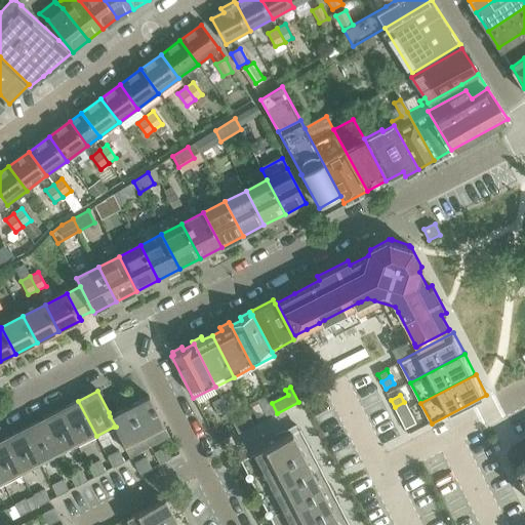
[(277,413),(272,403),(268,396),(257,401),(266,419),(277,413)]
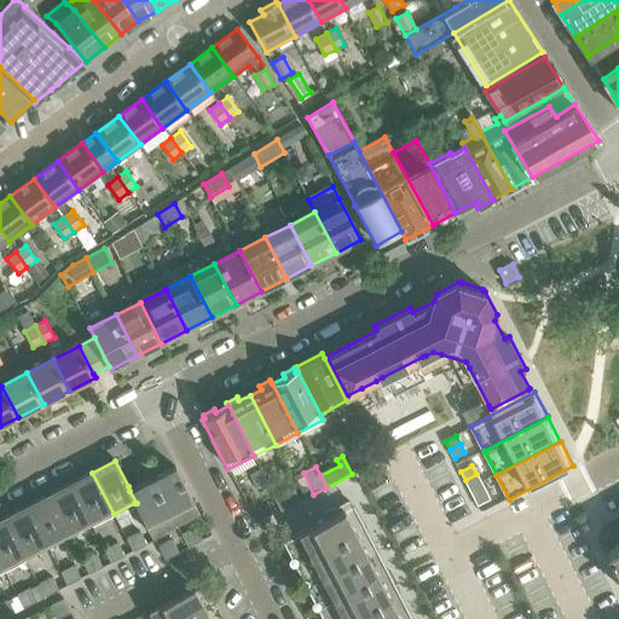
[(197,513),(174,468),(152,479),(175,524),(197,513)]
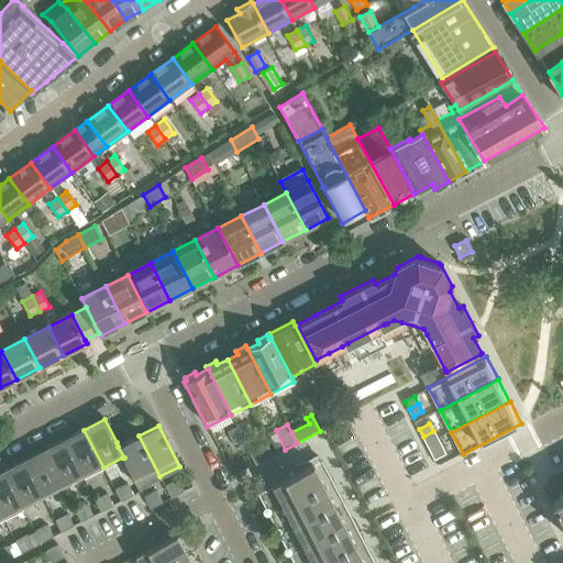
[(103,467),(84,430),(64,440),(84,478),(103,467)]
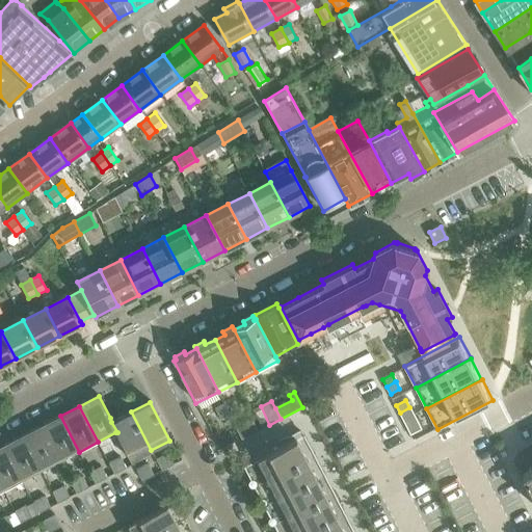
[(409,407),(400,413),(404,420),(413,415),(409,407)]
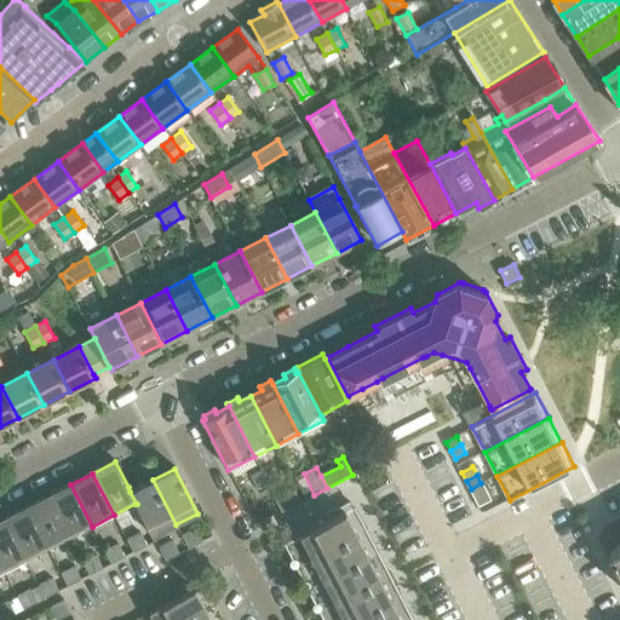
[(176,524),(153,480),(130,492),(137,504),(135,504),(151,537),(176,524)]
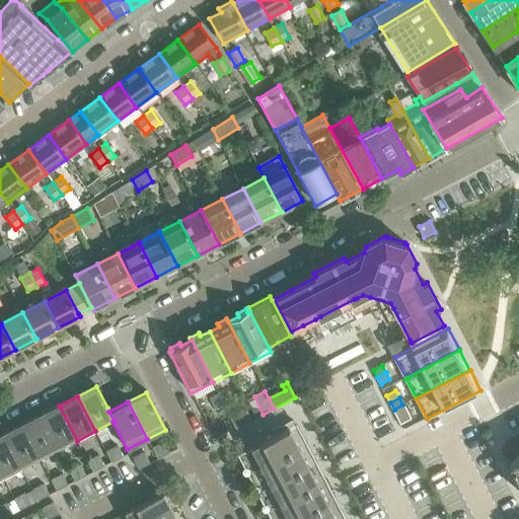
[(402,404),(394,410),(397,417),(406,412),(402,404)]
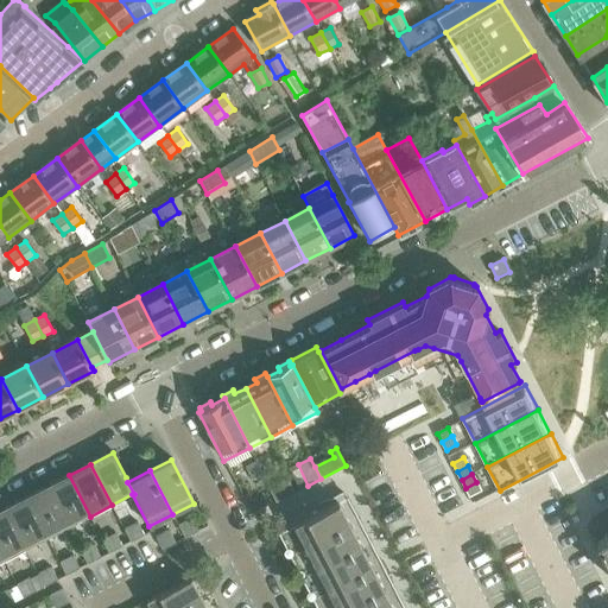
[(90,517),(69,475),(48,487),(69,527),(90,517)]
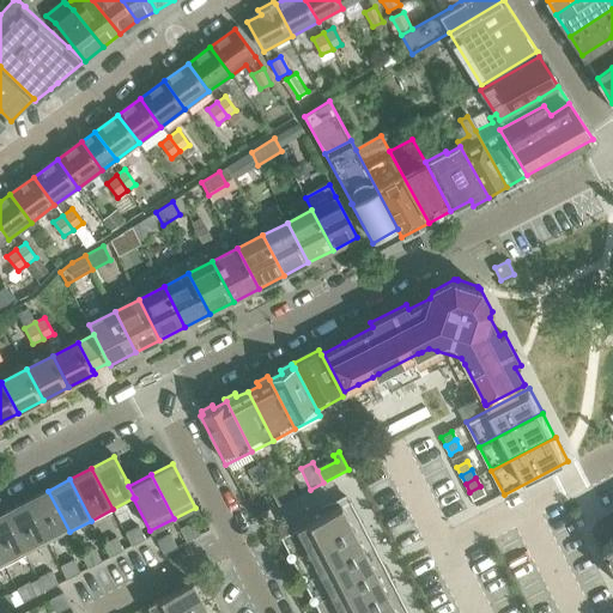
[(296,497),(291,485),(274,495),(279,504),(296,497)]
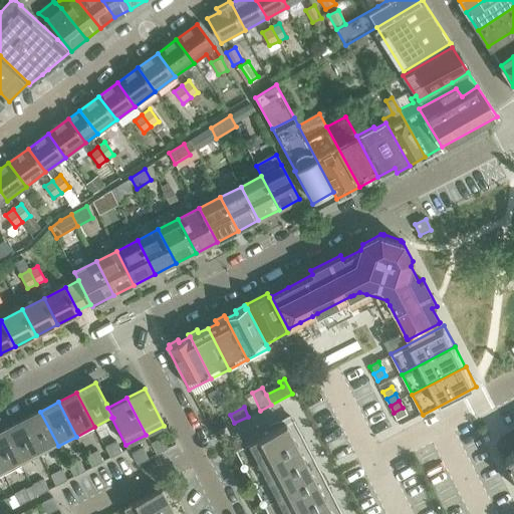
[(403,408),(394,413),(398,420),(407,415),(403,408)]
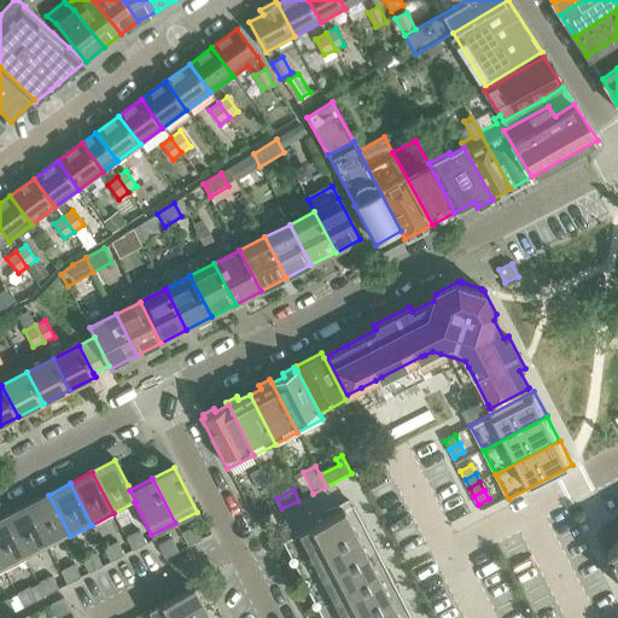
[(70,536),(48,495),(25,506),(47,548),(70,536)]
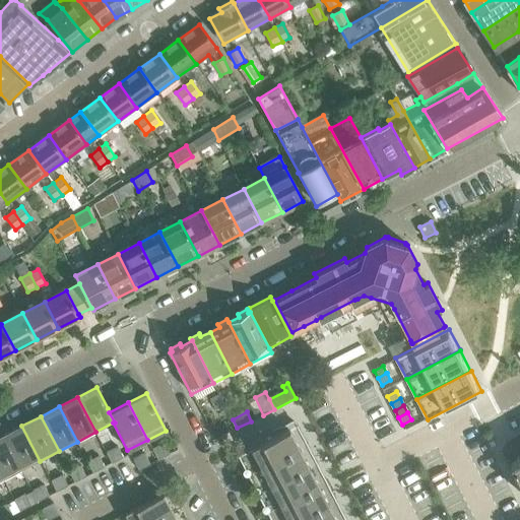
[(247,474),(306,443),(297,425),(237,455),(242,468),(242,473),(245,474),(247,474)]
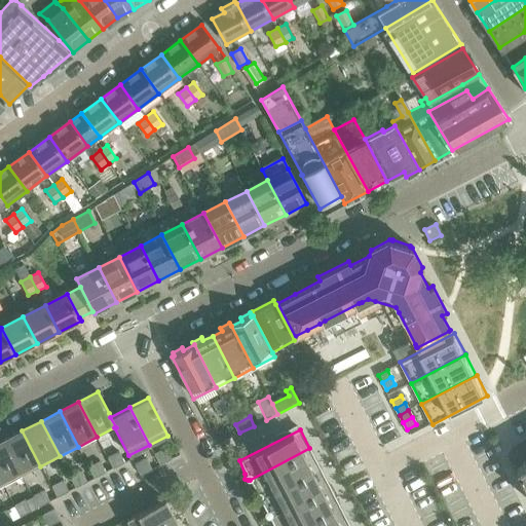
[(40,466),(22,430),(4,440),(23,476),(40,466)]
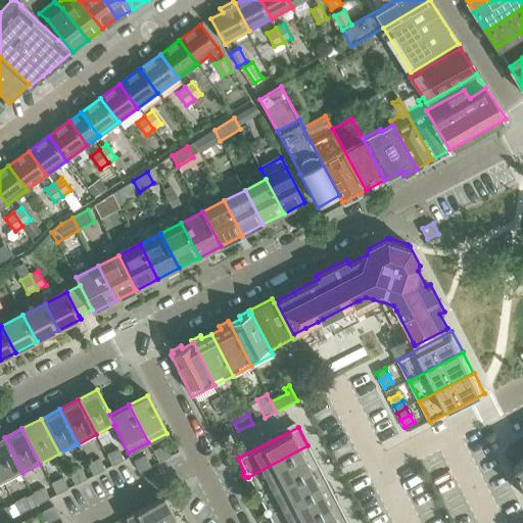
[(22,473),(4,437),(0,439),(0,475),(3,482),(22,473)]
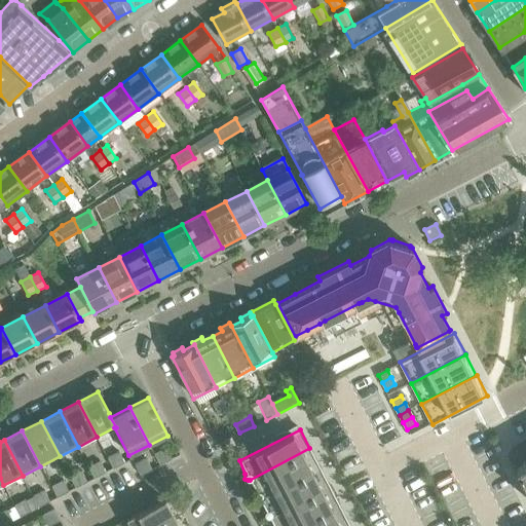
[(172,458),(165,447),(154,453),(160,464),(172,458)]
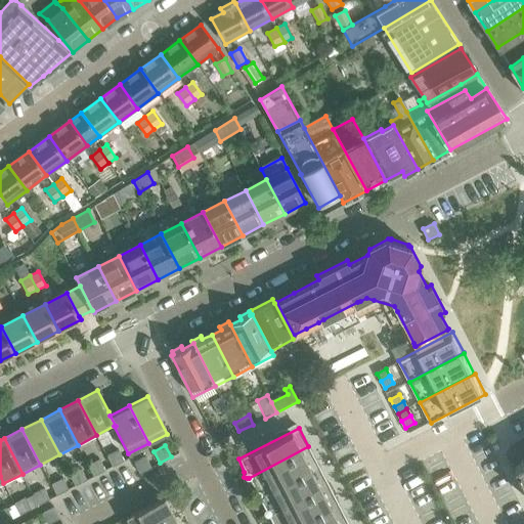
[(258,496),(318,467),(308,446),(249,478),(254,490),(254,495),(257,497),(258,496)]
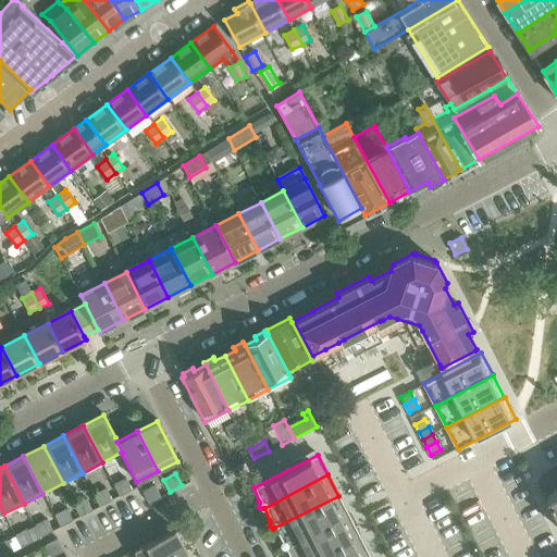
[(132,490),(125,478),(113,483),(120,496),(132,490)]
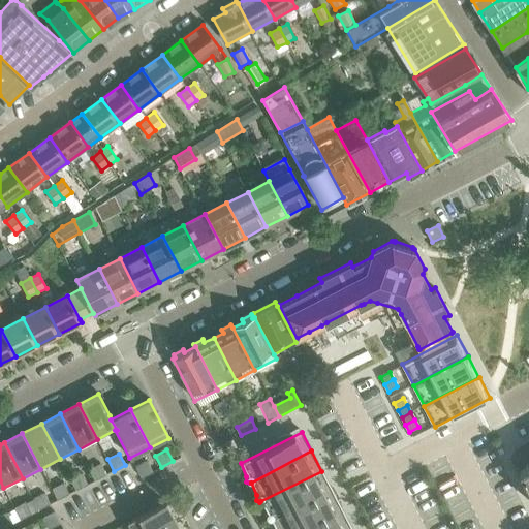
[(153,471),(146,460),(135,466),(141,477),(153,471)]
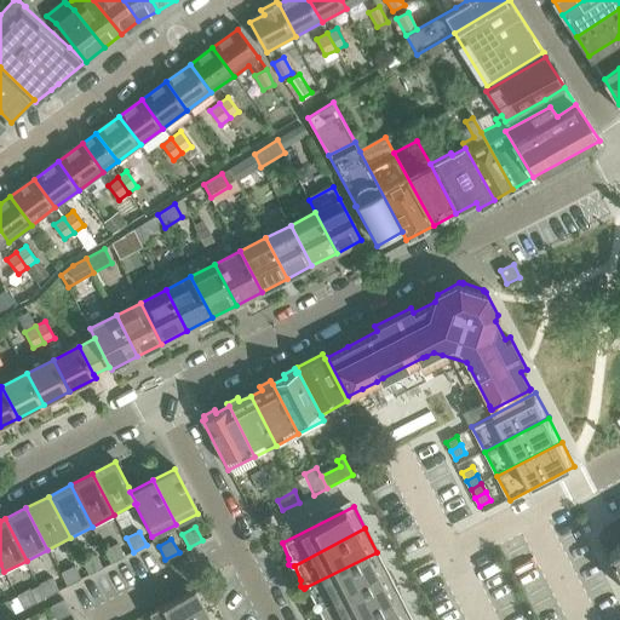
[(125,556),(118,543),(104,549),(112,563),(125,556)]
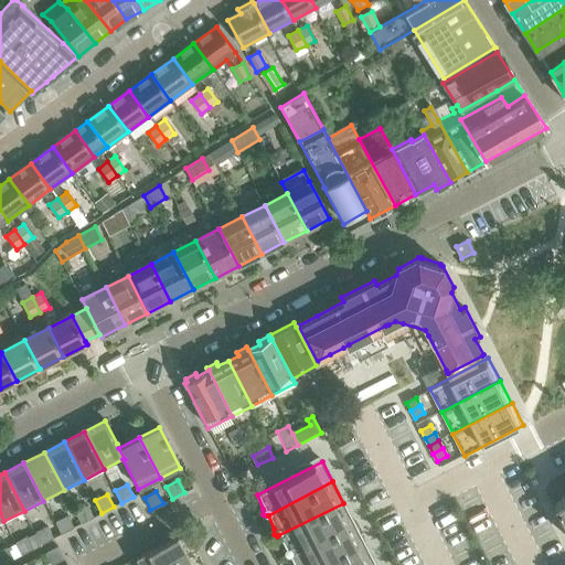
[(564,498),(554,503),(564,523),(564,498)]
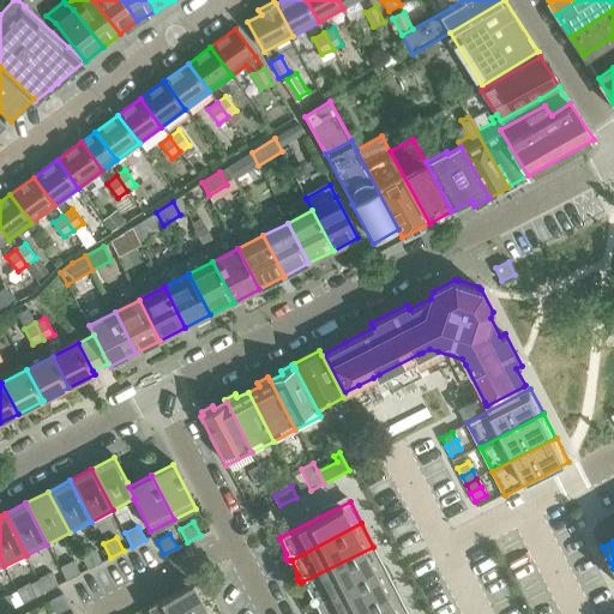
[(313,605),(385,570),(373,547),(302,582),(309,596),(307,602),(312,605),(313,605)]
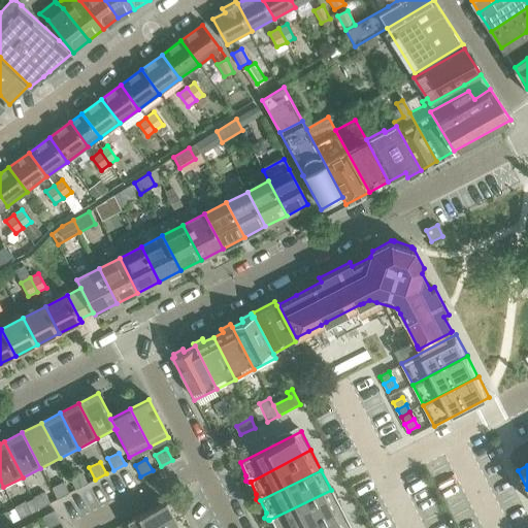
[(88,484),(81,471),(70,477),(76,489),(88,484)]
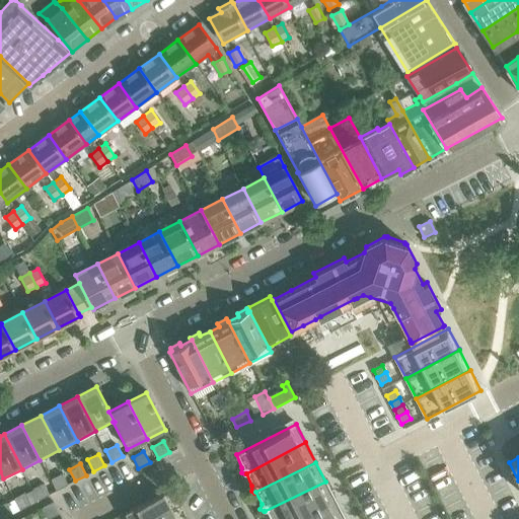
[(68,485),(62,472),(50,478),(56,491),(68,485)]
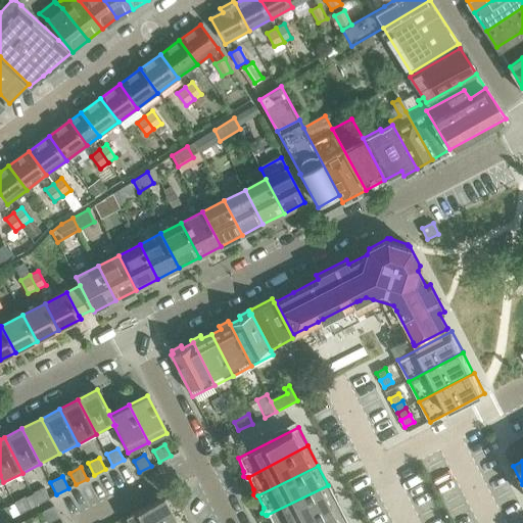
[(295,522),(337,502),(328,485),(267,515),(270,522),(295,522)]
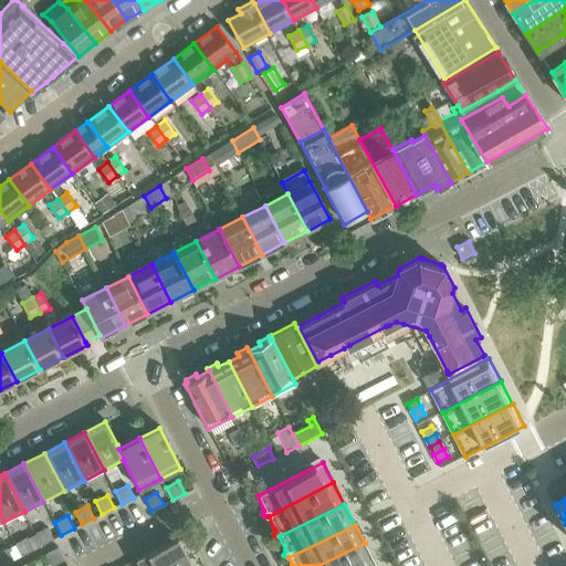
[(53,540),(46,526),(34,533),(42,545),(53,540)]
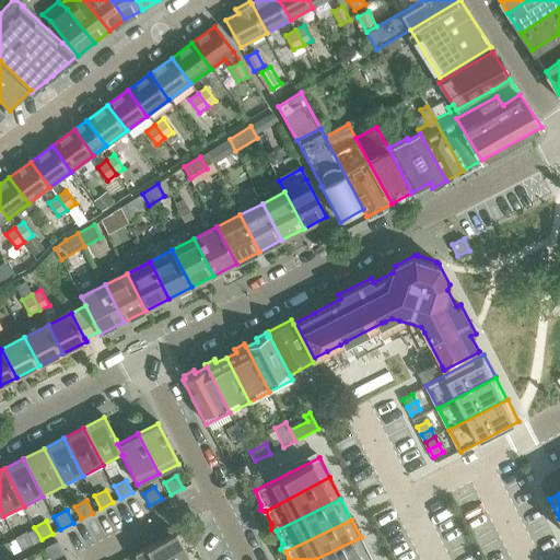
[(33,544),(26,531),(14,537),(21,550),(33,544)]
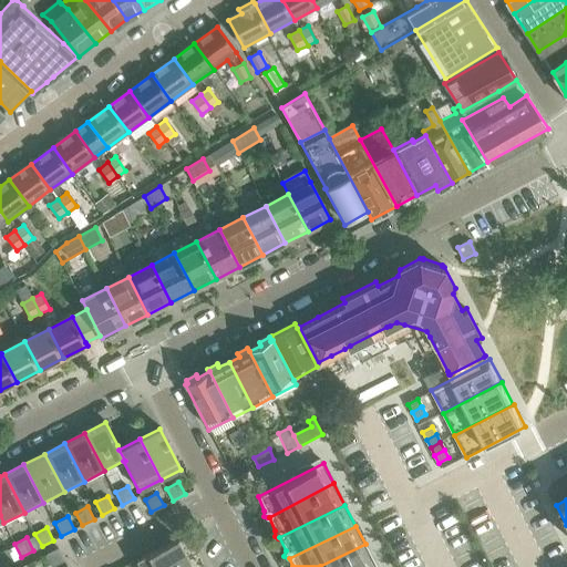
[(140,566),(173,566),(188,559),(177,539),(136,560),(140,566)]
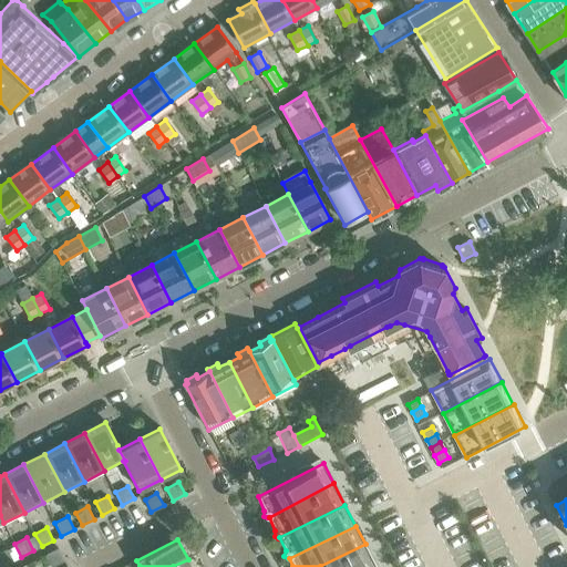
[(370,566),(375,565),(366,544),(320,566),(370,566)]
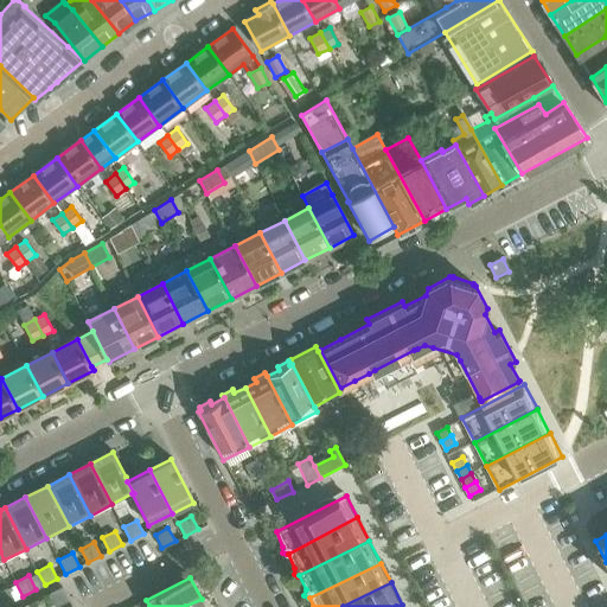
[(1,606),(14,601),(7,587),(0,589),(0,606),(1,606)]
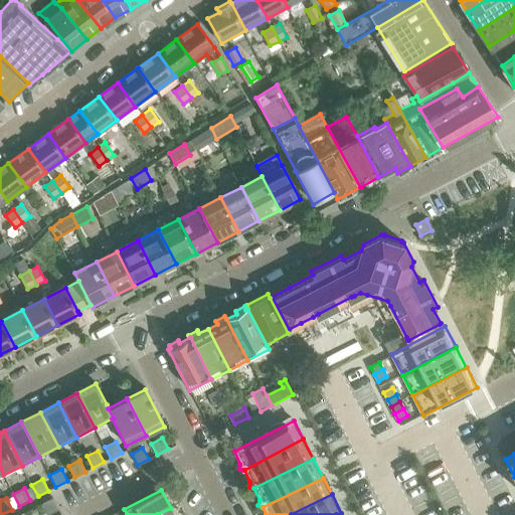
[(46,514),(58,509),(52,498),(41,504),(46,514)]
